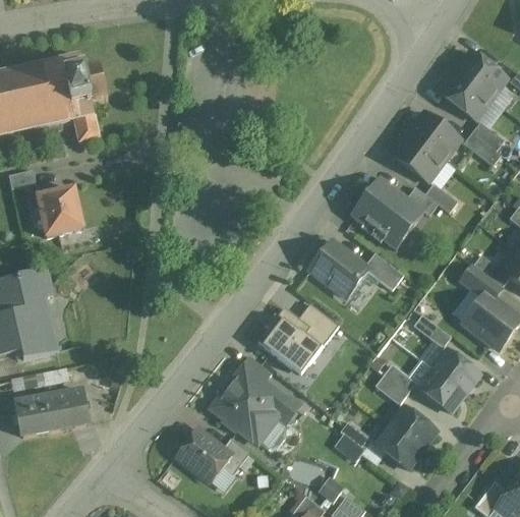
[(469,52),(454,72),(489,99),(505,79),(469,52)]
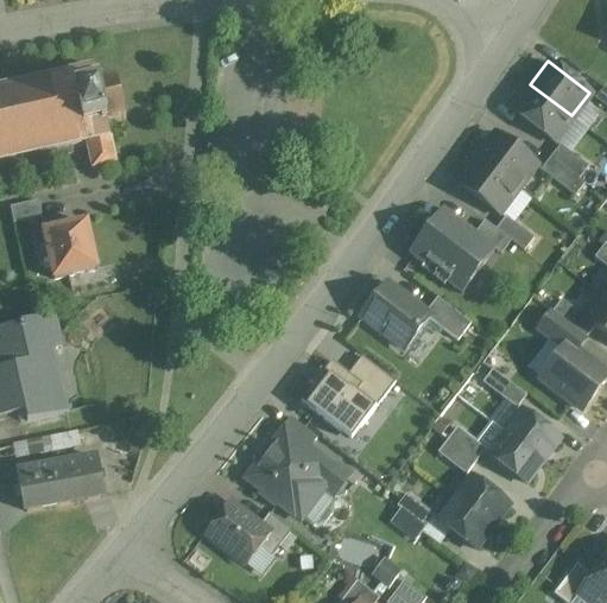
[(124,115),(120,96),(119,95),(115,75),(96,78),(93,64),(0,84),(0,158),(10,157),(12,163),(69,151),(68,144),(86,140),(92,165),(114,159),(114,158),(106,120),(124,115)]
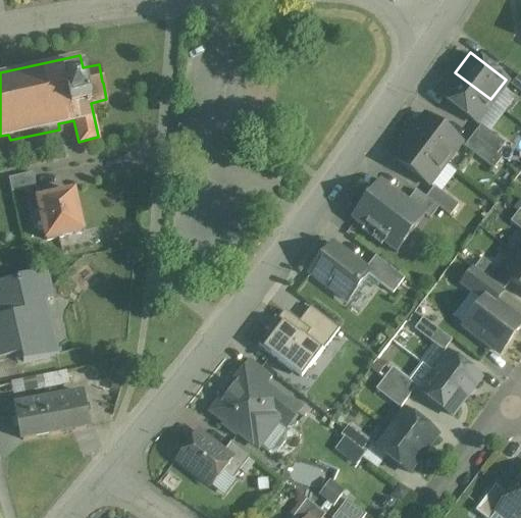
[(455,72),(439,93),(475,119),(490,99),(455,72)]
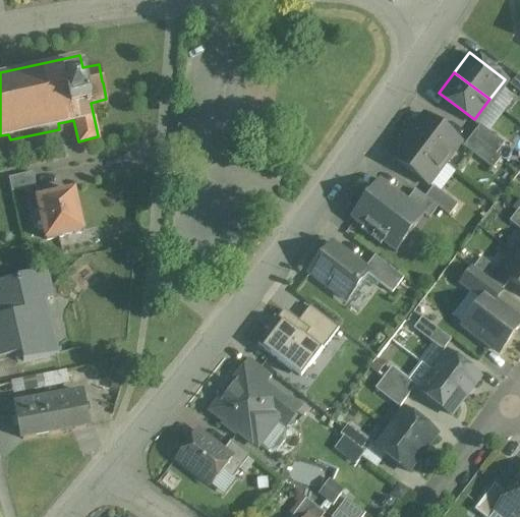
[(509,82),(519,91),(519,73),(518,72),(509,82)]
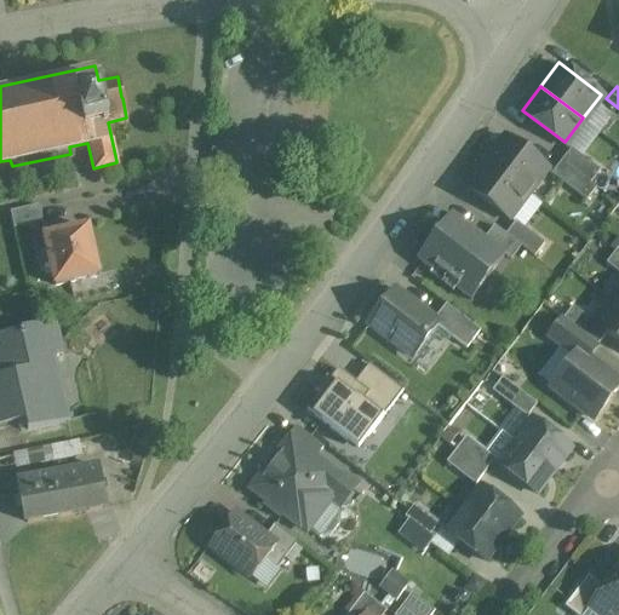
[(486,159),(527,191),(546,166),(504,134),(486,159)]
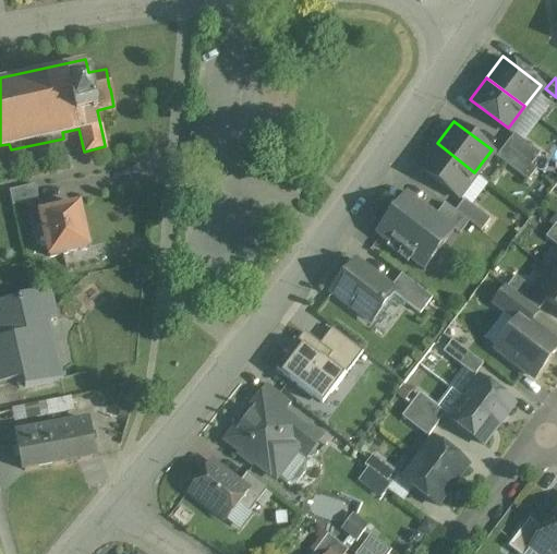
[(539,151),(513,131),(504,143),(530,163),(539,151)]
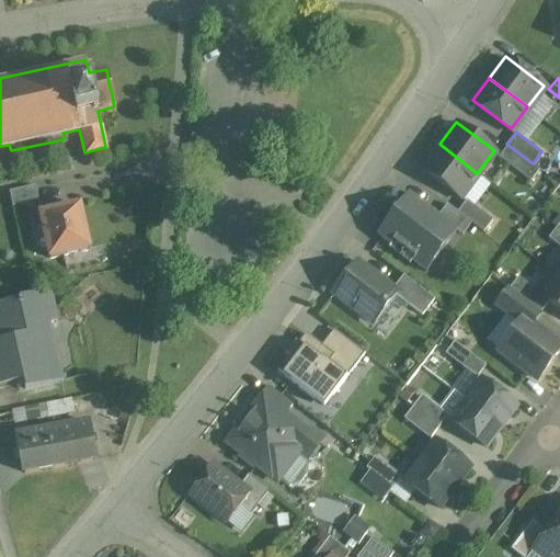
[(440,144),(422,167),(460,195),(477,173),(440,144)]
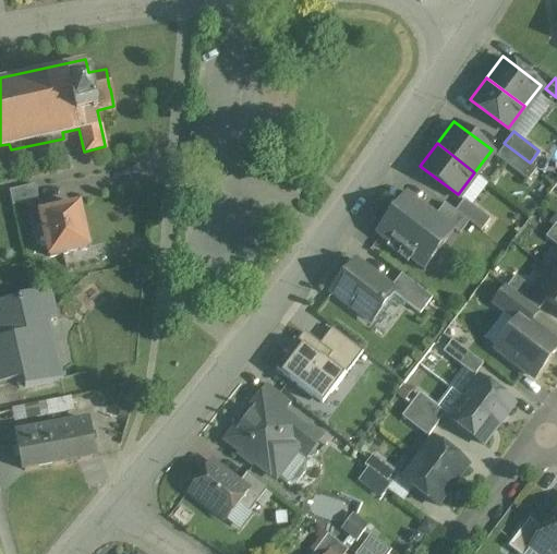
[(527,178),(535,167),(530,163),(504,143),(495,154),(527,178)]
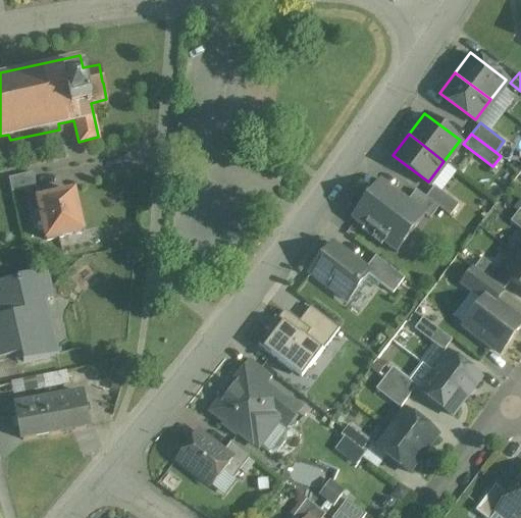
[(32,170),(17,173),(7,175),(11,190),(35,184),(32,170)]
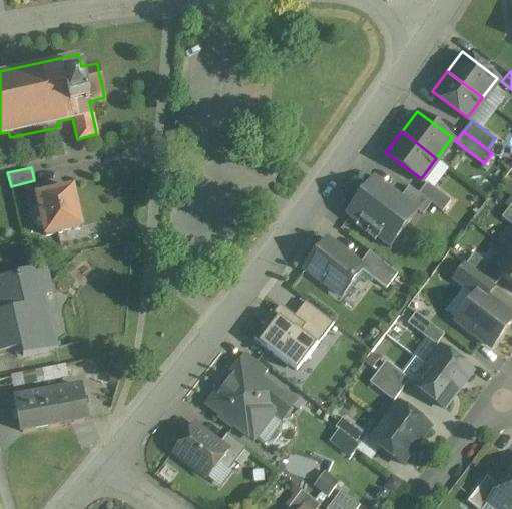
[(418,208),(376,177),(373,174),(344,212),(356,222),(359,218),(379,233),(376,237),(377,237),(389,246),(418,208)]
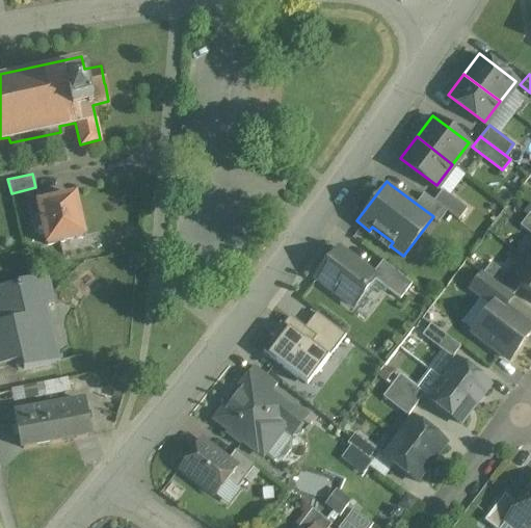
[(466,207),(465,205),(463,205),(442,188),(433,199),(457,217),(466,207)]
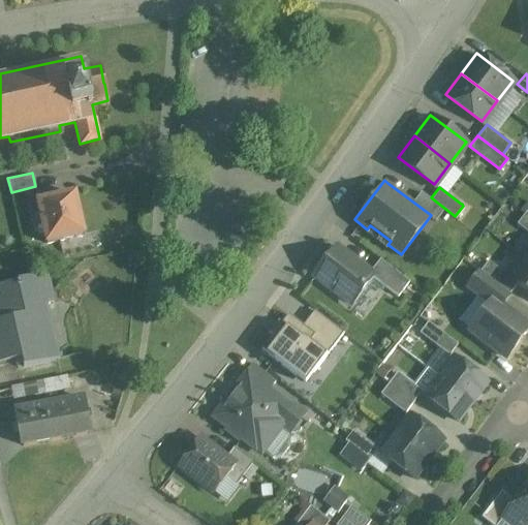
[(84,233),(83,227),(74,191),(37,199),(40,213),(35,215),(38,230),(43,229),(45,241),(83,233),(84,233)]
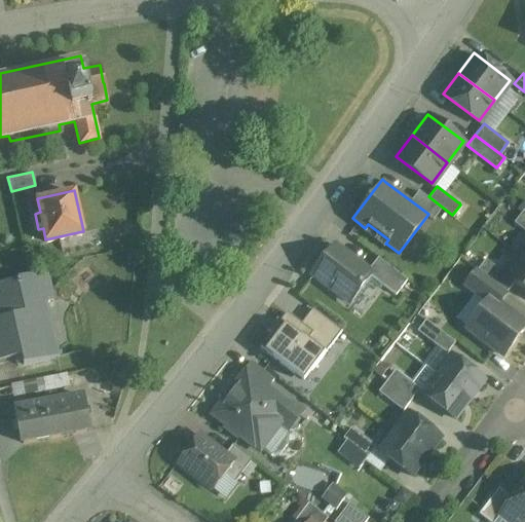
[(524,214),(521,211),(514,221),(524,229),(524,214)]
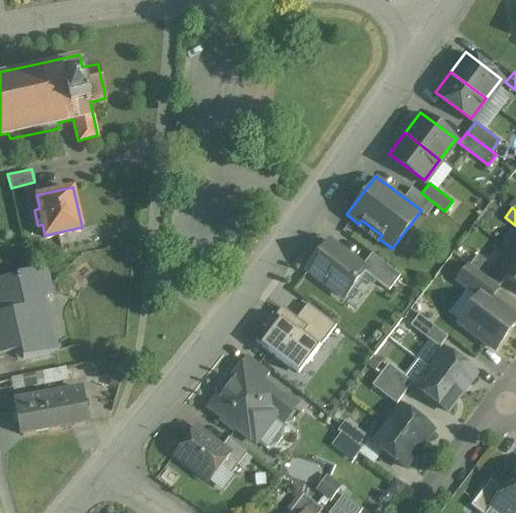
[(307,268),(342,295),(363,269),(364,268),(360,265),(328,240),(307,268)]
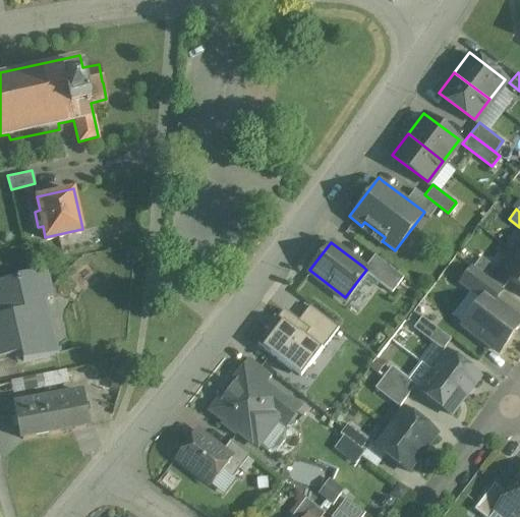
[(0,314),(0,354),(20,349),(21,350),(22,357),(56,350),(44,295),(52,293),(46,269),(15,275),(8,245),(0,247),(0,314)]
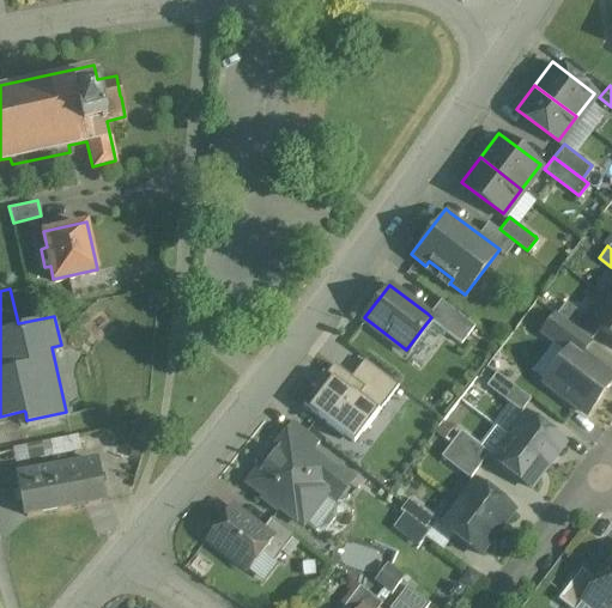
[(599,326),(611,335),(611,302),(603,296),(587,316),(599,326)]
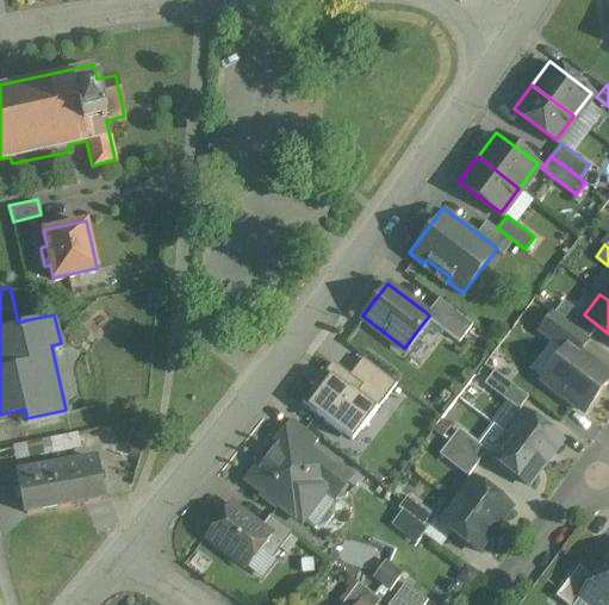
[(458,340),(468,326),(471,323),(437,297),(426,312),(429,316),(428,317),(458,340)]
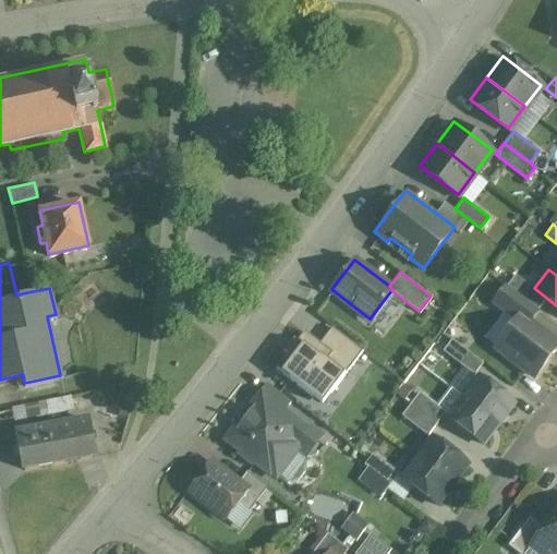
[(515,274),(506,285),(536,308),(545,297),(534,288),(515,274)]
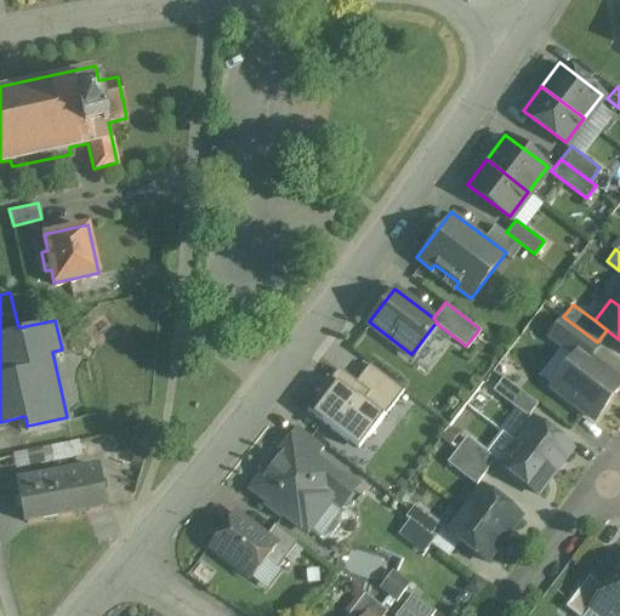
[(587,355),(597,342),(563,317),(549,336),(574,355),(579,349),(587,355)]
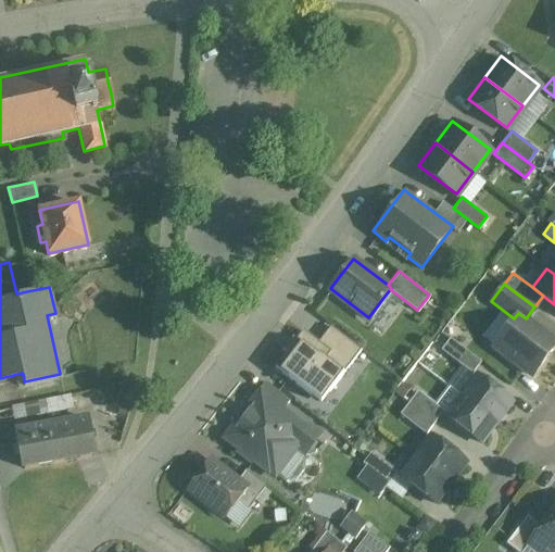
[(514,318),(493,345),(531,374),(554,342),(554,341),(526,318),(518,313),(514,318)]
